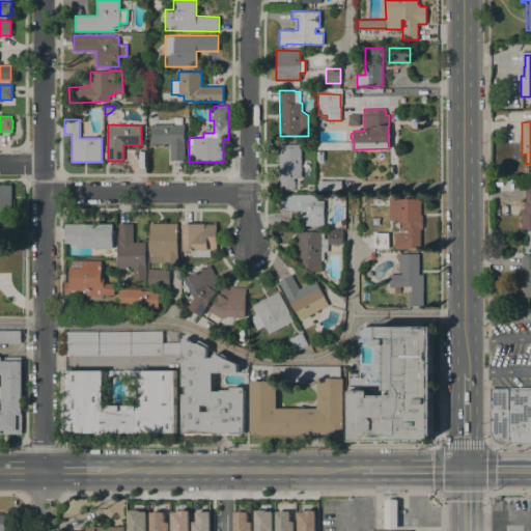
[(184,124),(184,142),(185,142),(185,161),(170,160),(170,144),(151,144),(151,124),(184,124)]
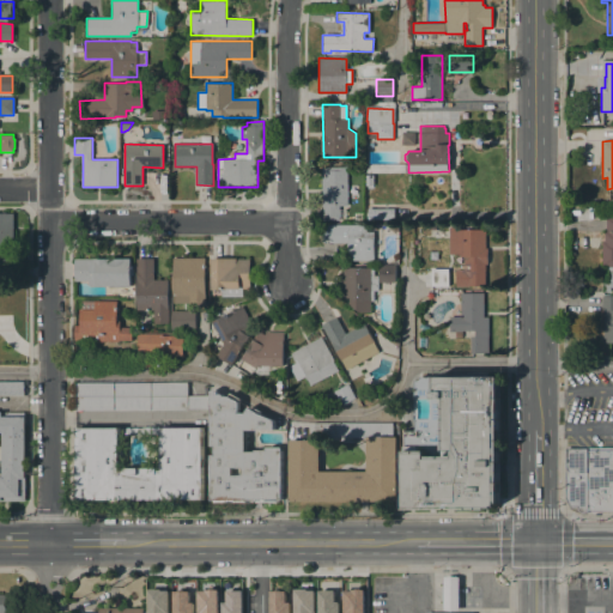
[(322,220),(322,168),(347,168),(347,184),(357,184),(357,199),(347,199),(347,206),(339,206),(339,210),(347,210),(347,218),(339,218),(339,220),(322,220)]
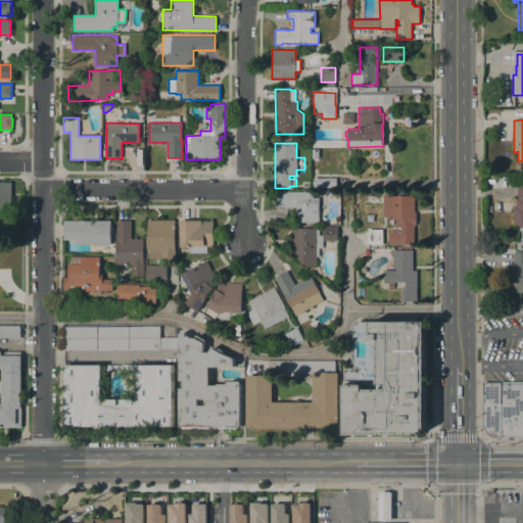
[(314,178),(337,178),(336,182),(338,182),(338,184),(336,184),(336,187),(314,187),(314,184),(313,184),(313,182),(314,182),(314,178)]
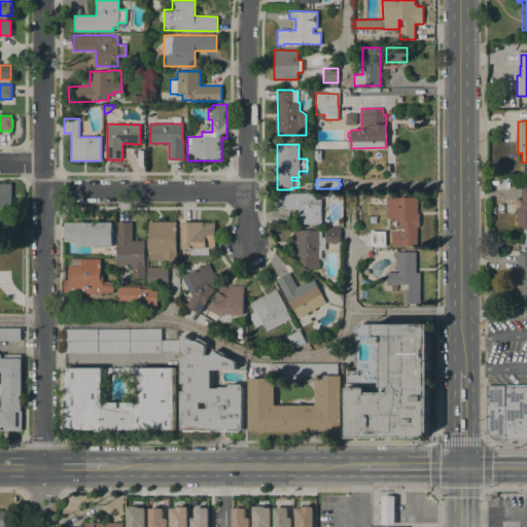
[(11,217),(0,217),(0,183),(11,183),(11,217)]
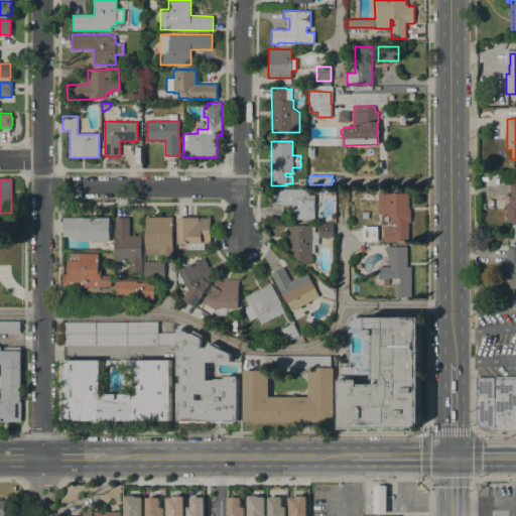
[(515,242),(514,242),(514,246),(508,246),(508,236),(512,236),(511,225),(507,225),(507,203),(509,203),(509,195),(510,195),(510,182),(515,182),(515,242)]
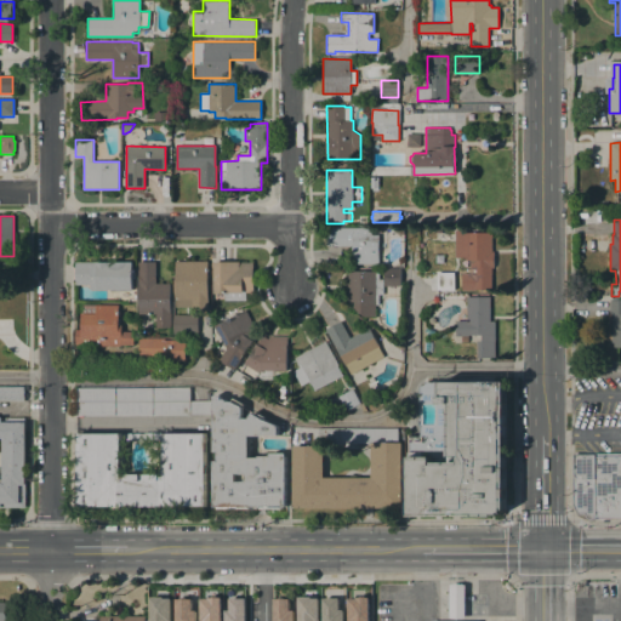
[(372,228),(372,235),(379,235),(379,263),(352,263),(352,246),(326,246),(326,228),(372,228)]
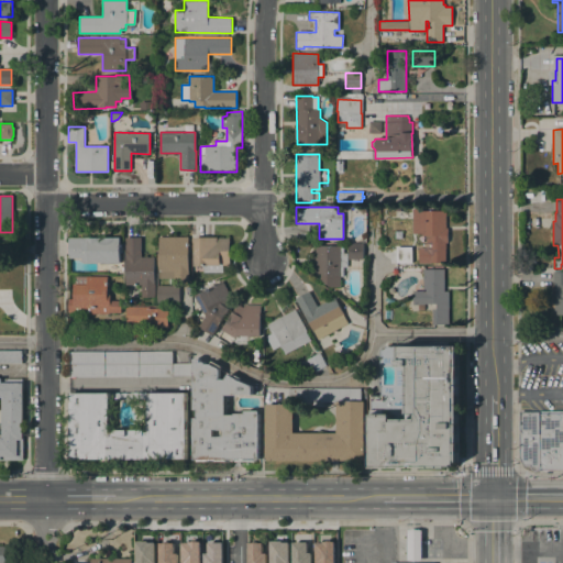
[(412,208),(423,208),(423,211),(445,211),(445,229),(448,229),(448,243),(446,243),(446,263),(419,263),(419,247),(427,247),(426,235),(422,235),(422,242),(418,242),(418,233),(414,233),(412,208)]
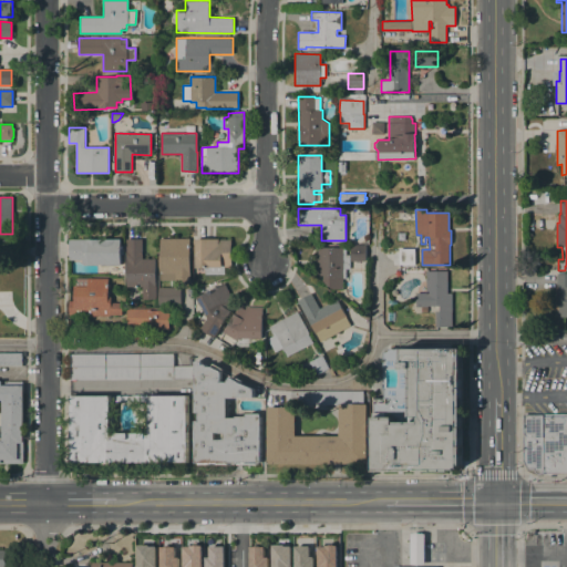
[(160,280),(160,238),(189,238),(189,248),(192,248),(192,254),(189,254),(189,282),(175,282),(175,280),(160,280)]
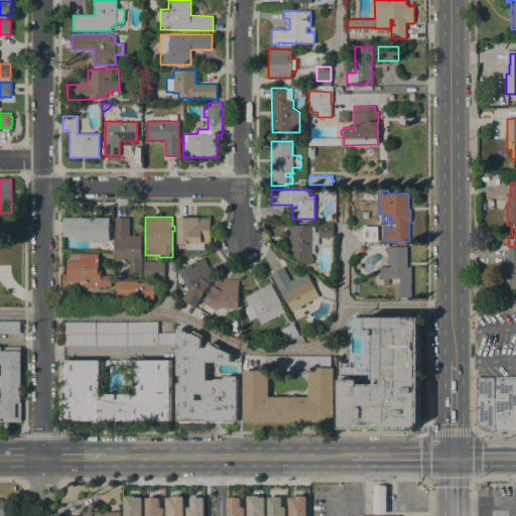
[(110,218),(110,227),(112,227),(112,233),(110,233),(110,238),(113,238),(113,251),(99,252),(99,241),(75,241),(75,237),(62,237),(62,218),(110,218)]
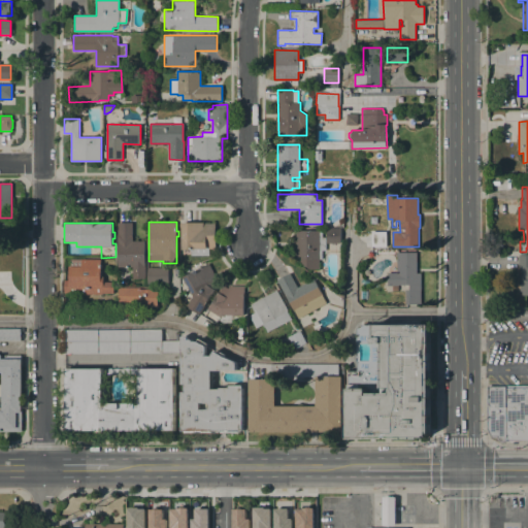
[(144,278),(132,278),(132,267),(118,267),(118,223),(132,223),(132,241),(144,241),(144,278)]
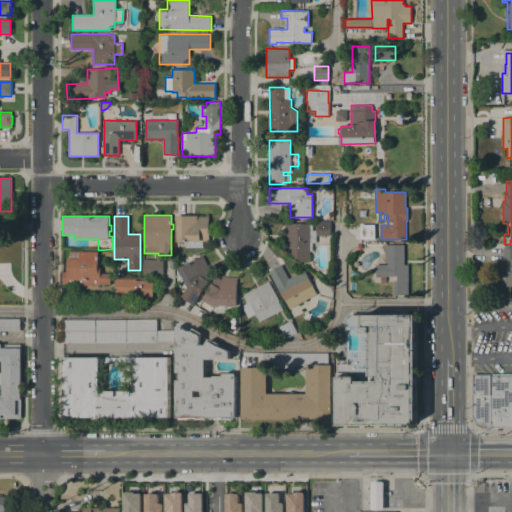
[(209,241),(202,241),(202,248),(185,248),(185,242),(176,242),(176,220),(175,220),(175,216),(197,216),(209,216),(209,241)]
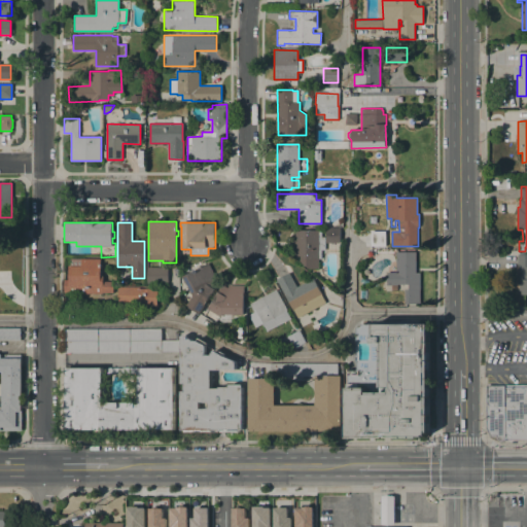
[(340,243),(326,243),(326,229),(340,229),(340,243)]
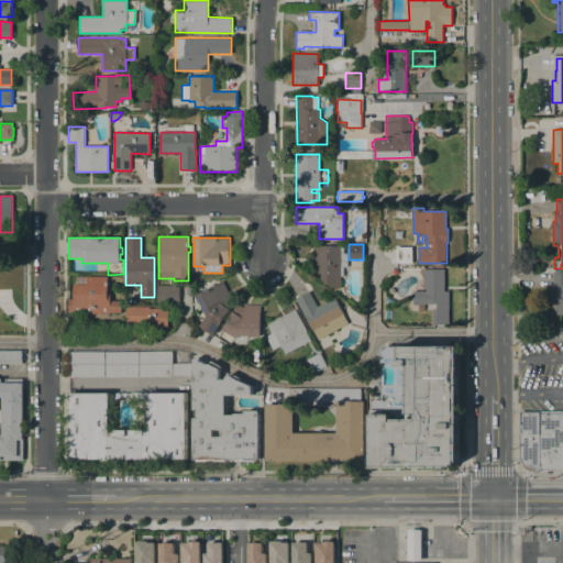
[(348,267),(343,267),(344,276),(340,276),(340,287),(331,287),(320,279),(320,277),(316,277),(316,245),(343,245),(343,253),(348,253),(348,267)]
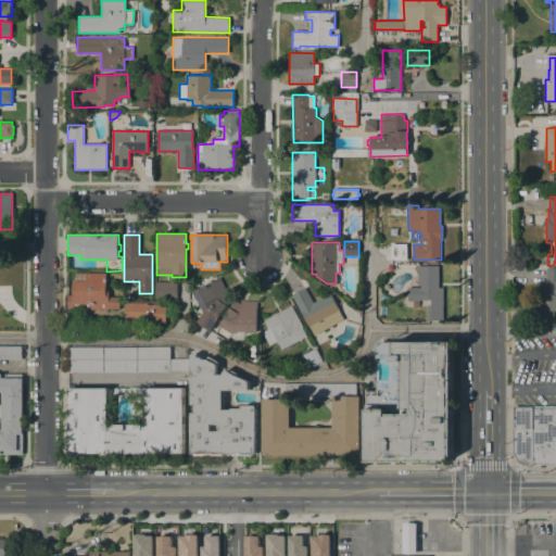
[(408,249),(407,262),(391,262),(391,249),(408,249)]
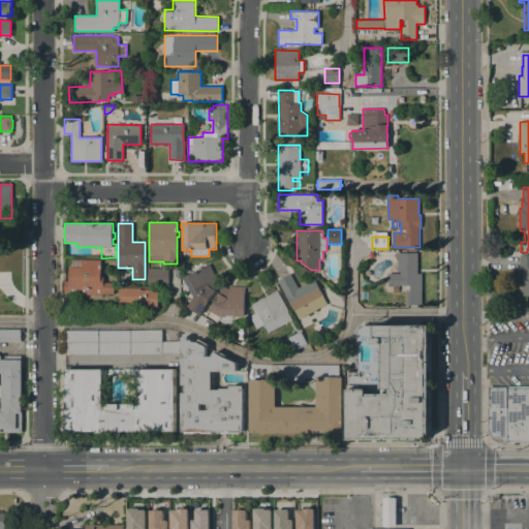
[(417,253),(417,274),(422,274),(422,306),(410,306),(410,285),(389,285),(389,274),(398,274),(398,253),(417,253)]
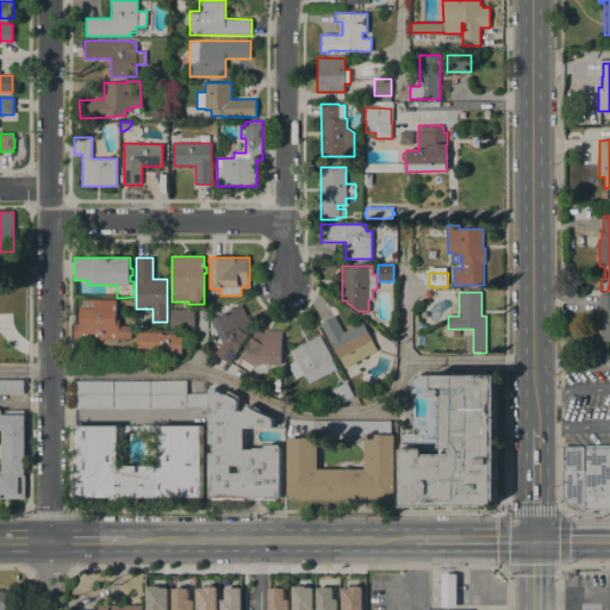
[(601,309),(599,309),(599,293),(609,293),(609,341),(601,341),(601,309)]
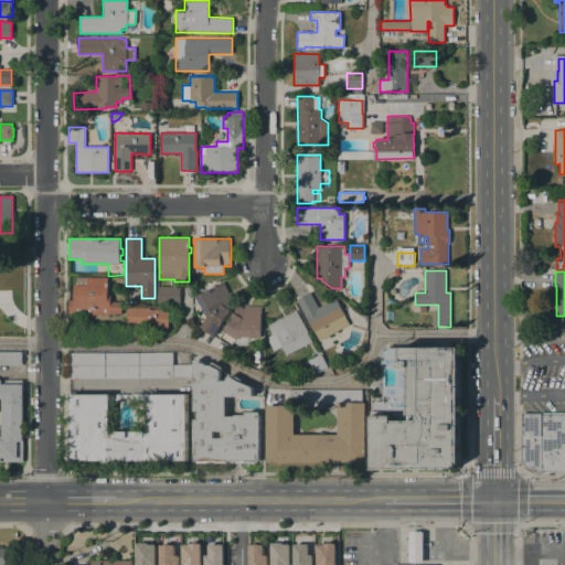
[(107,277),(107,296),(110,296),(110,301),(121,301),(121,313),(108,313),(108,315),(76,315),(76,313),(68,313),(68,300),(73,300),(74,285),(75,285),(75,277),(107,277)]
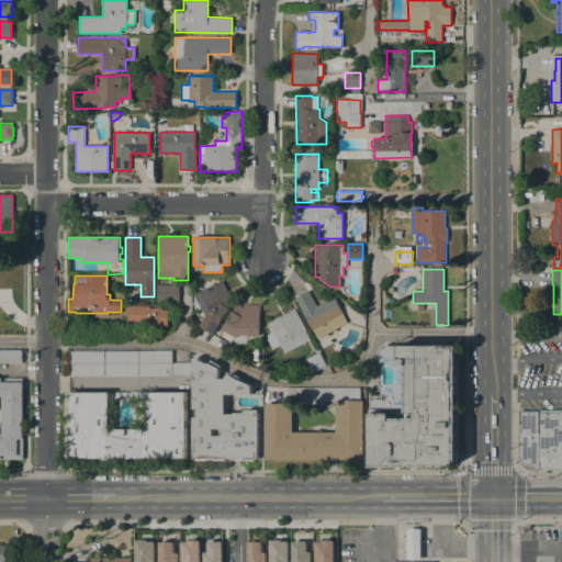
[(222,280),(234,302),(212,335),(199,326),(205,315),(200,303),(199,304),(194,295),(222,280)]
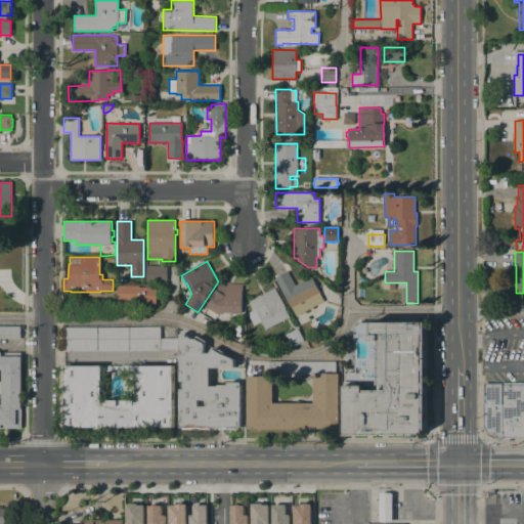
[(167,266),(167,281),(146,281),(146,266),(167,266)]
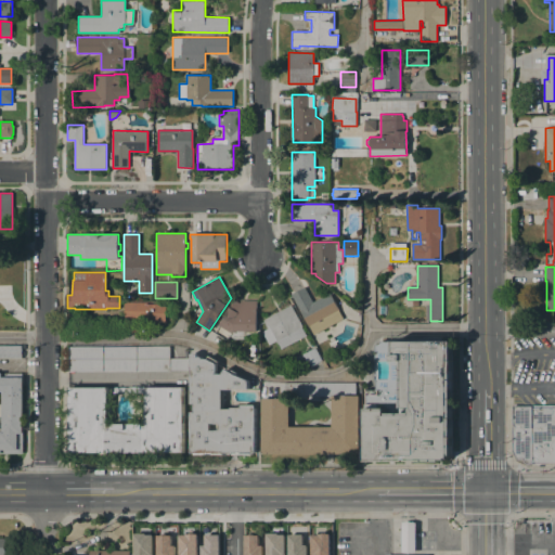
[(291,295),(304,287),(313,302),(330,293),(344,319),(313,335),(291,295)]
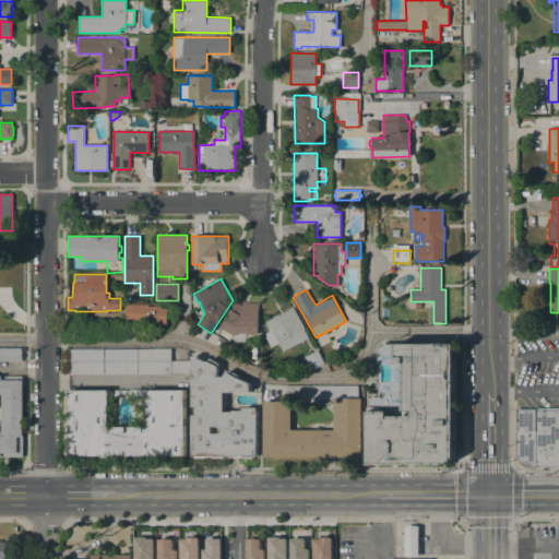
[(258,302),(258,334),(245,334),(245,342),(235,342),(230,340),(228,343),(217,335),(222,328),(221,326),(237,299),(242,302),(258,302)]
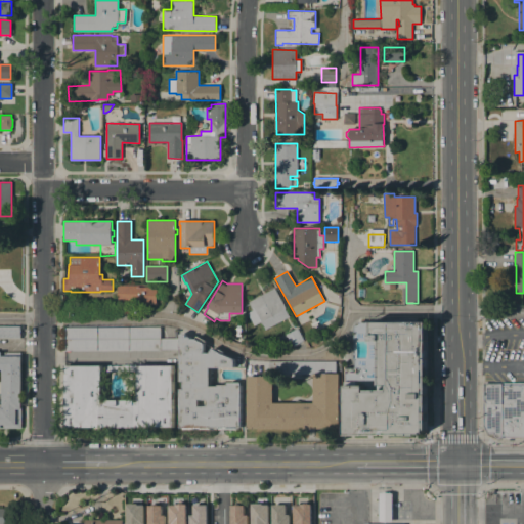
[(138,287),(156,287),(156,305),(136,305),(136,302),(117,302),(117,287),(138,287)]
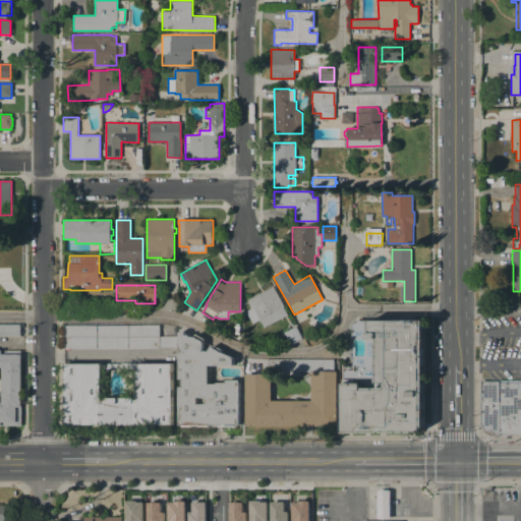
[(274,286),(284,306),(283,307),(287,314),(263,328),(258,321),(252,324),(246,311),(251,308),(247,300),(274,286)]
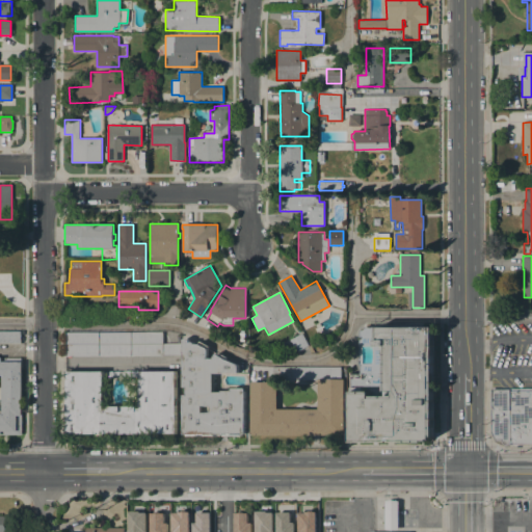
[(439,401),(439,409),(434,409),(434,436),(432,436),(432,440),(430,440),(430,441),(419,441),(419,442),(351,443),(351,392),(352,392),(351,374),(361,374),(361,330),(363,330),(363,329),(366,329),(366,327),(433,326),(434,401),(437,401),(439,401)]
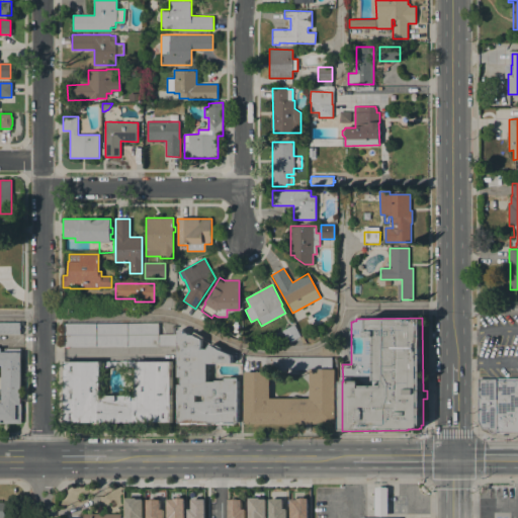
[(0,323),(20,323),(20,334),(0,334),(0,323)]
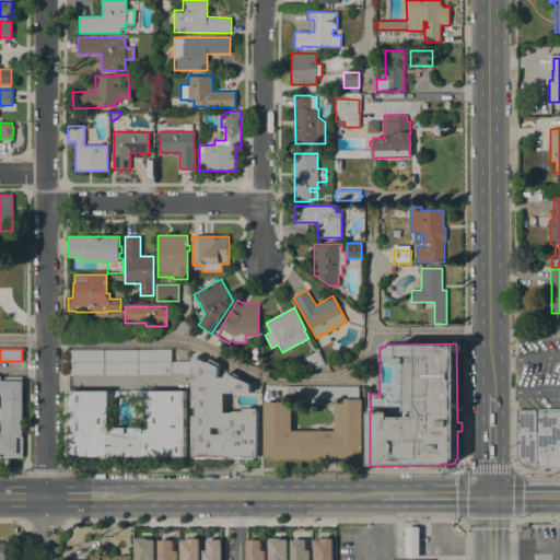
[(170,350),(170,362),(189,362),(189,374),(69,375),(69,350),(170,350)]
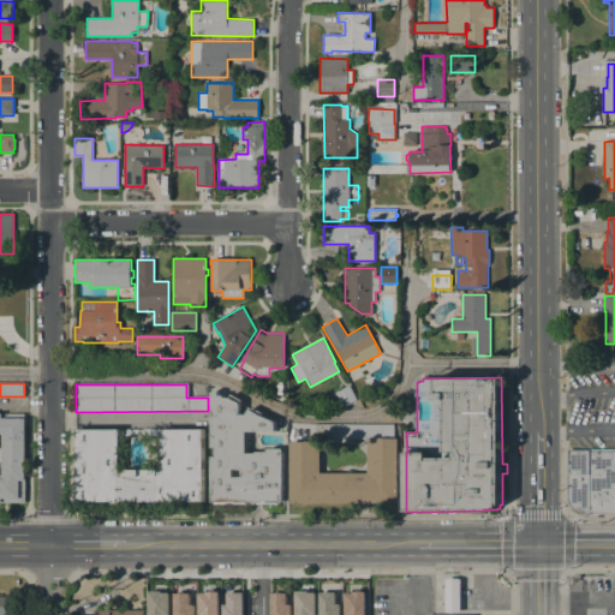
[(357,400),(345,406),(342,406),(335,392),(350,384),(357,400)]
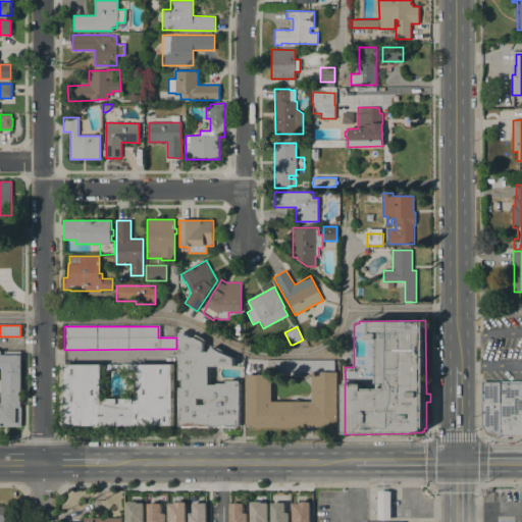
[(205,340),(204,342),(204,352),(209,352),(212,347),(217,350),(217,348),(222,351),(221,353),(233,358),(233,365),(219,365),(219,366),(209,366),(209,384),(217,384),(217,383),(227,383),(227,381),(241,381),(241,426),(239,426),(239,427),(227,427),(227,425),(212,426),(212,428),(201,428),(201,426),(195,426),(195,427),(184,427),(184,426),(179,426),(179,387),(183,387),(183,379),(179,379),(179,332),(184,332),(184,333),(186,333),(186,335),(191,335),(191,337),(195,337),(196,335),(205,340)]
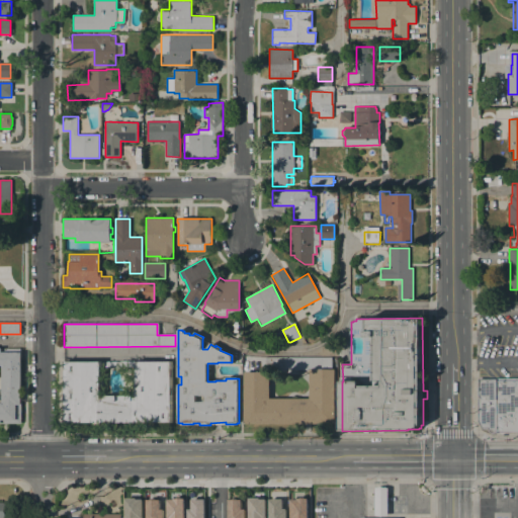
[(0,348),(2,348),(2,352),(4,352),(4,348),(20,348),(20,403),(21,403),(21,424),(0,424),(0,403),(2,403),(2,400),(0,400),(0,390),(2,390),(2,365),(0,365),(0,348)]
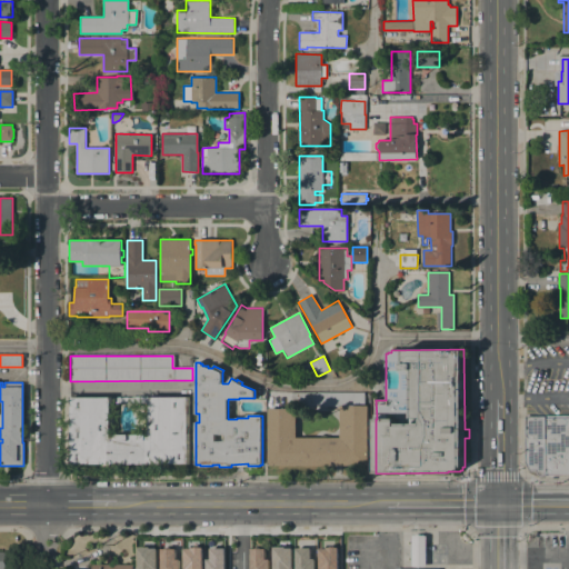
[(369,465),(269,466),(268,408),(296,408),(297,438),(340,437),(340,406),(291,407),(291,393),(365,393),(365,406),(368,406),(369,465)]
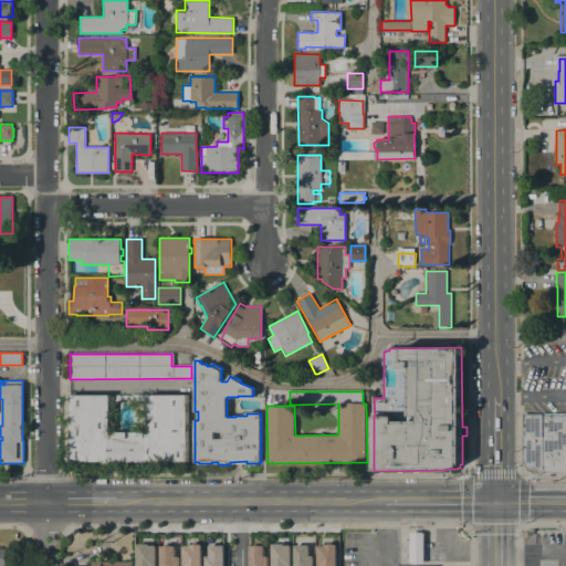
[(71,461),(71,395),(188,395),(188,462),(71,461)]
